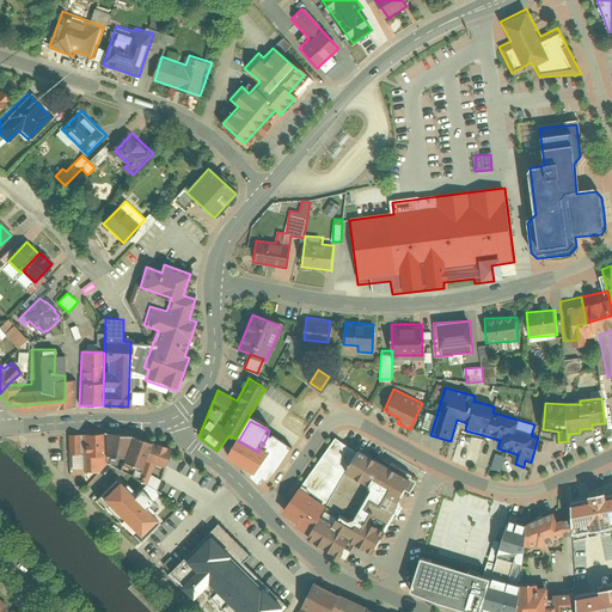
[(93,428),(73,429),(74,465),(87,465),(95,457),(95,450),(93,428)]
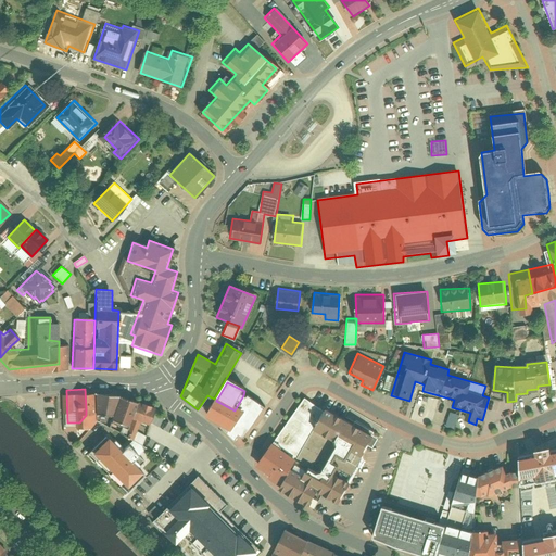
[(110,391),(85,389),(86,408),(103,411),(110,391)]
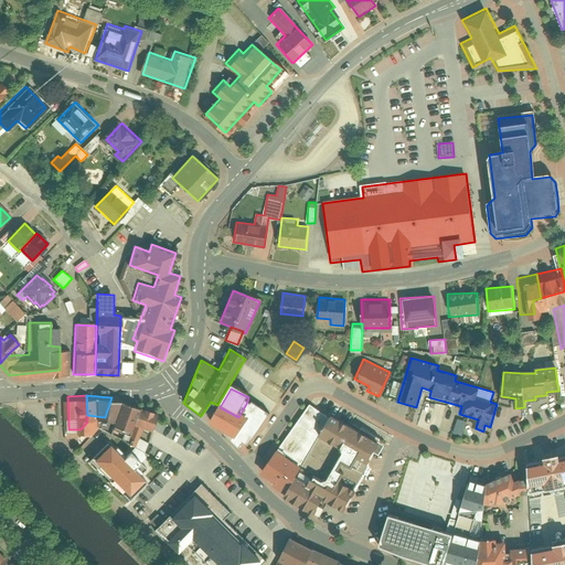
[(63,396),(53,396),(54,414),(64,414),(63,396)]
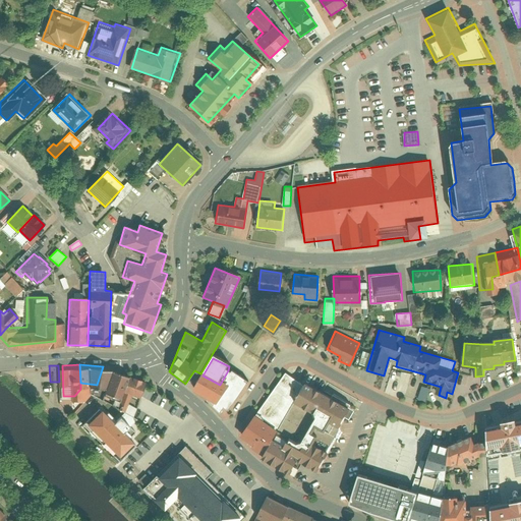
[(120,371),(103,366),(97,385),(96,388),(113,393),(120,371)]
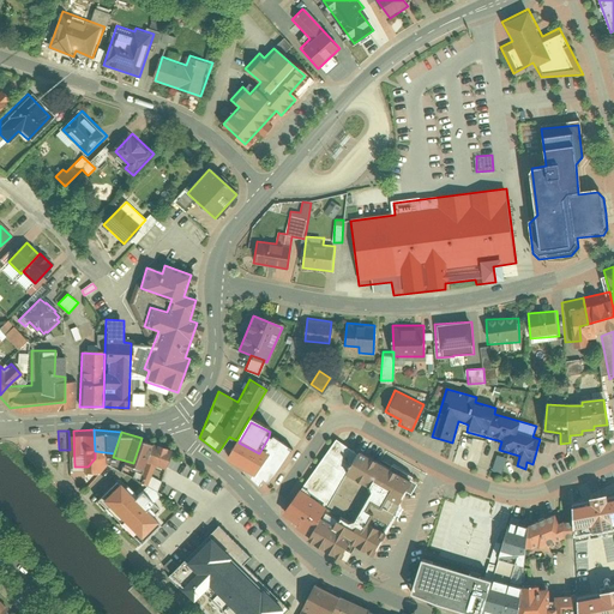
[(350,449),(327,433),(275,507),(302,534),(312,515),(339,468),(350,449)]
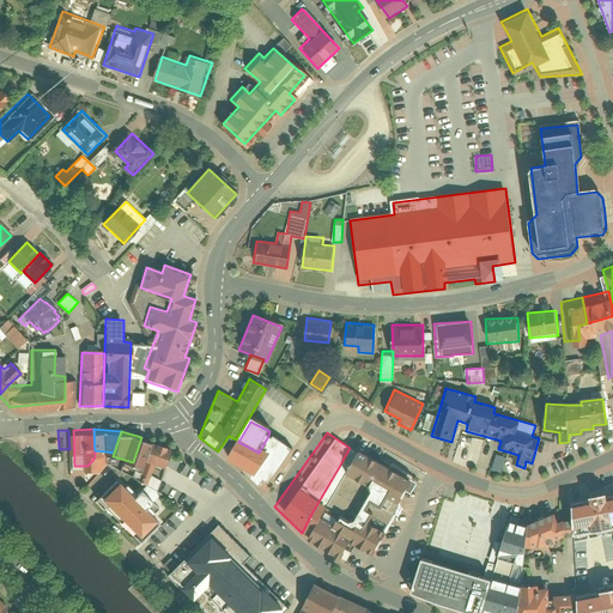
[(262,455),(253,475),(250,478),(260,487),(265,481),(268,485),(292,450),(268,436),(259,453),(262,455)]
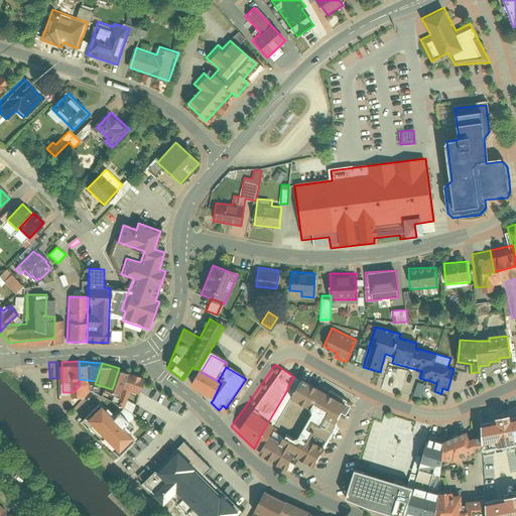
[(136,374),(119,368),(112,389),(109,397),(116,402),(118,395),(122,386),(130,389),(136,374)]
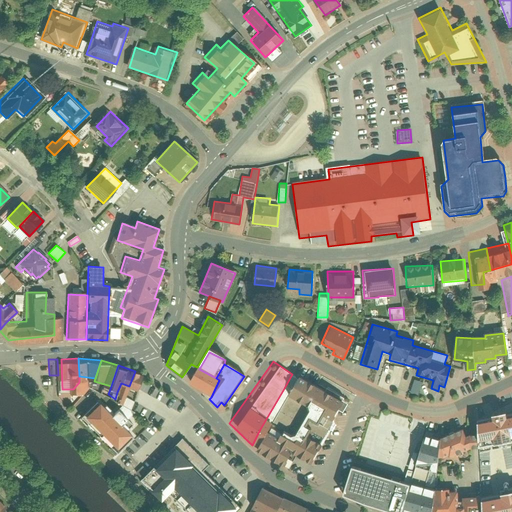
[(216,378),(199,369),(191,386),(211,397),(219,380),(216,378)]
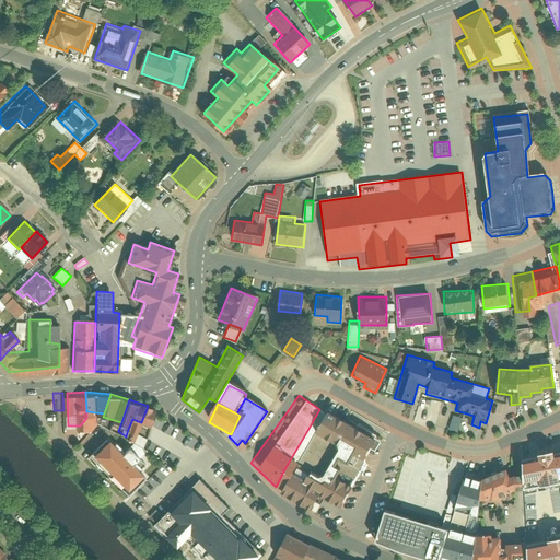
[(369,433),(321,406),(319,409),(310,427),(358,453),(369,433)]
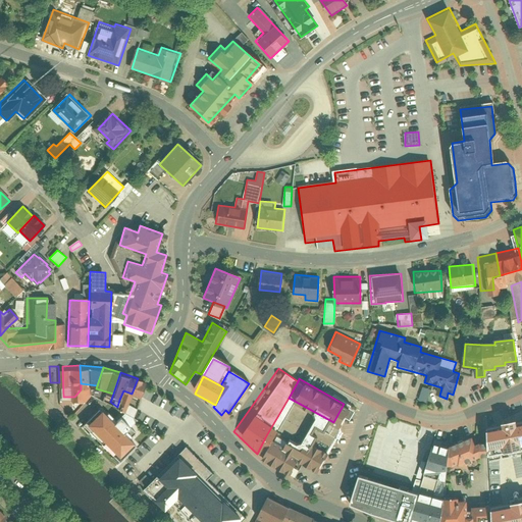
[(418,400),(427,403),(431,389),(423,386),(418,400)]
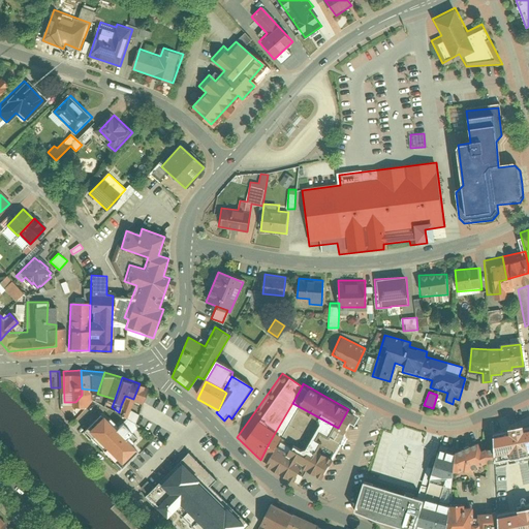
[(91,400),(82,395),(75,402),(74,403),(83,410),(91,400)]
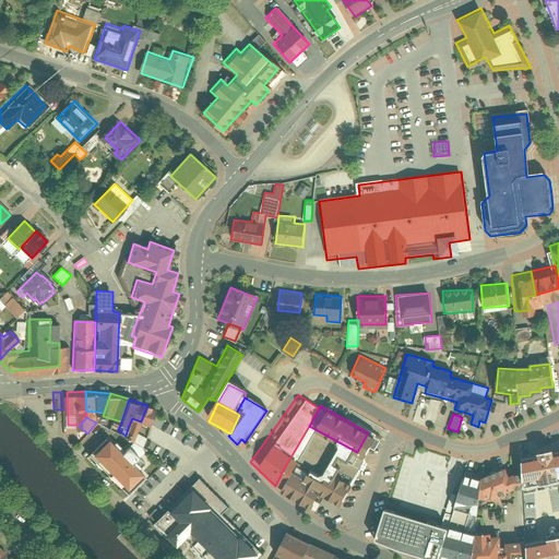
[(309,426),(284,468),(297,475),(301,466),(313,473),(317,464),(344,478),(357,452),(309,426)]
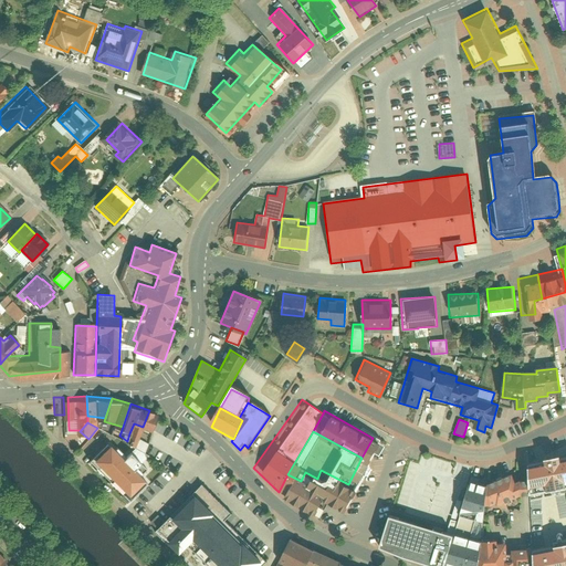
[(138,438),(129,433),(127,441),(135,446),(138,438)]
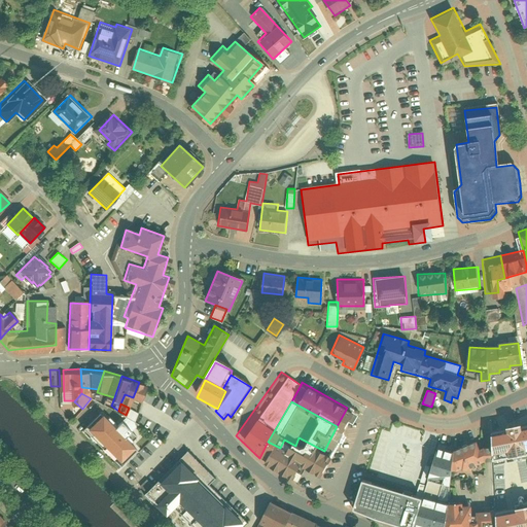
[(108,427),(96,414),(80,429),(113,462),(129,448),(118,437),(124,432),(113,422),(108,427)]
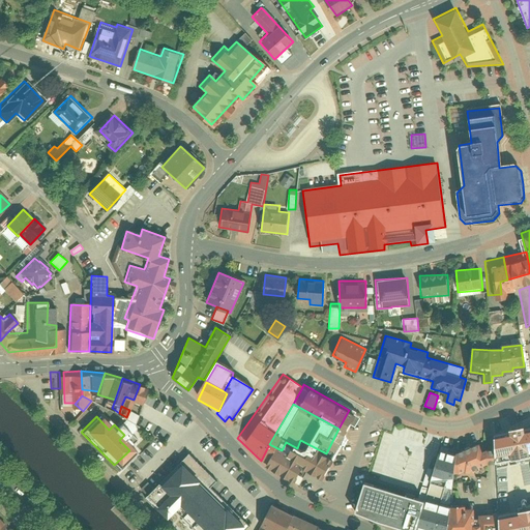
[(529,429),(492,436),(494,463),(529,454),(529,429)]
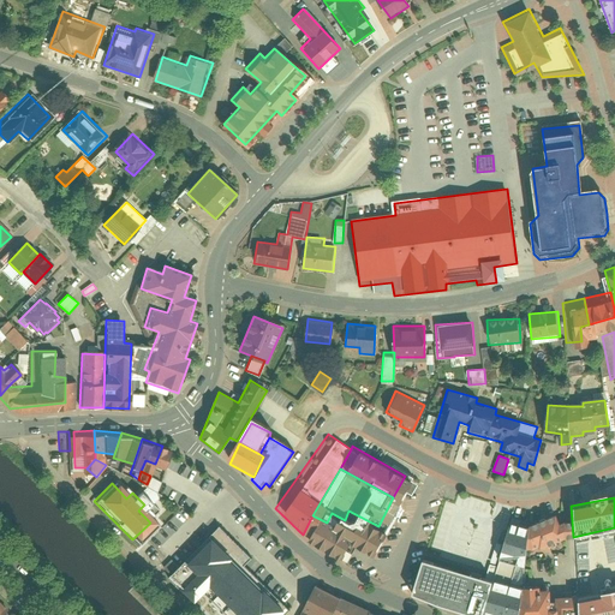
[(327,523),(312,515),(303,535),(339,553),(346,541),(366,550),(378,526),(348,511),(345,520),(332,513),(327,523)]
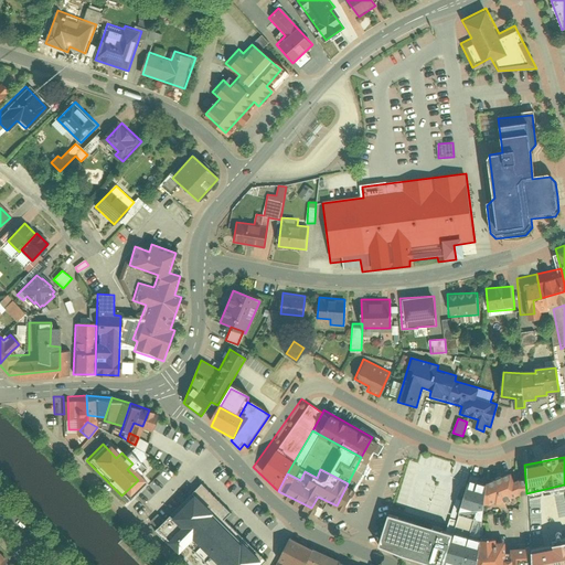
[(510,473),(484,482),(479,509),(518,496),(518,480),(510,482),(510,473)]
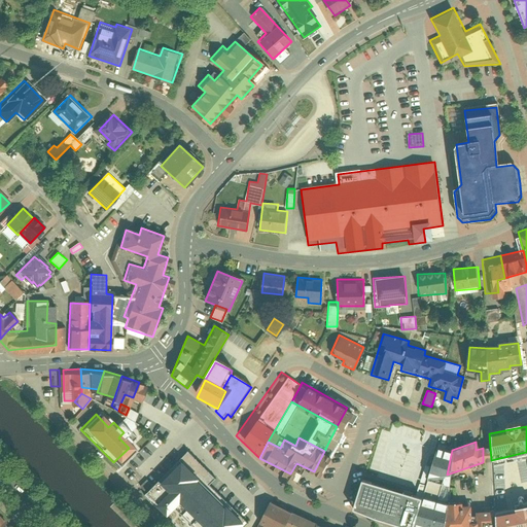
[(427,476),(418,473),(411,495),(403,524),(414,526),(435,526),(437,513),(440,499),(447,499),(447,475),(451,453),(437,448),(427,476)]
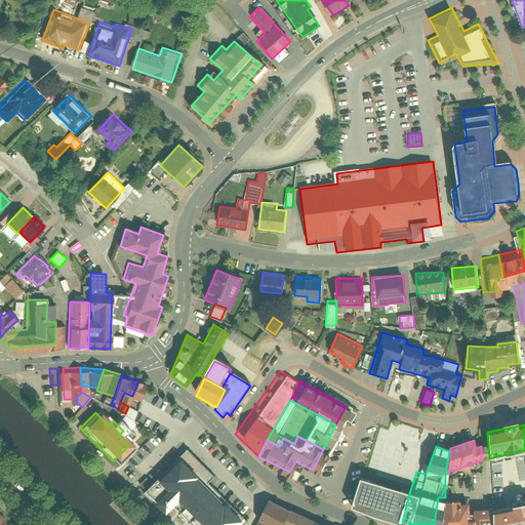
[(211,477),(185,450),(142,492),(175,524),(237,524),(242,519),(205,484),(211,477)]
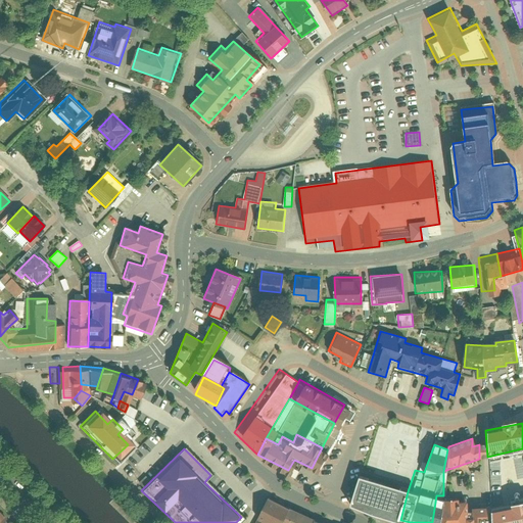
[(370,480),(357,477),(348,505),(361,510),(370,480)]
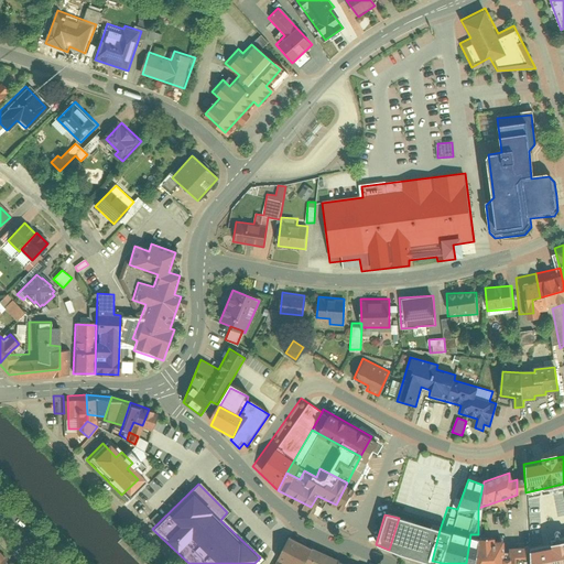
[(421,525),(399,518),(389,550),(412,555),(421,525)]
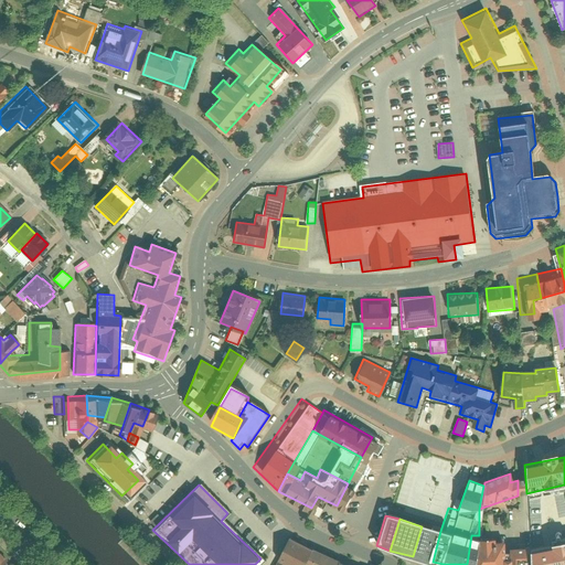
[(440,531),(422,526),(413,556),(433,562),(440,531)]
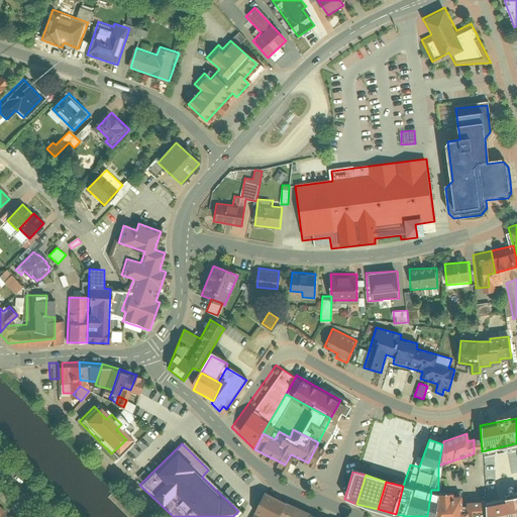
[(438,490),(431,490),(429,503),(427,516),(478,516),(478,496),(460,497),(460,505),(458,505),(456,505),(456,494),(447,495),(447,490),(438,490)]
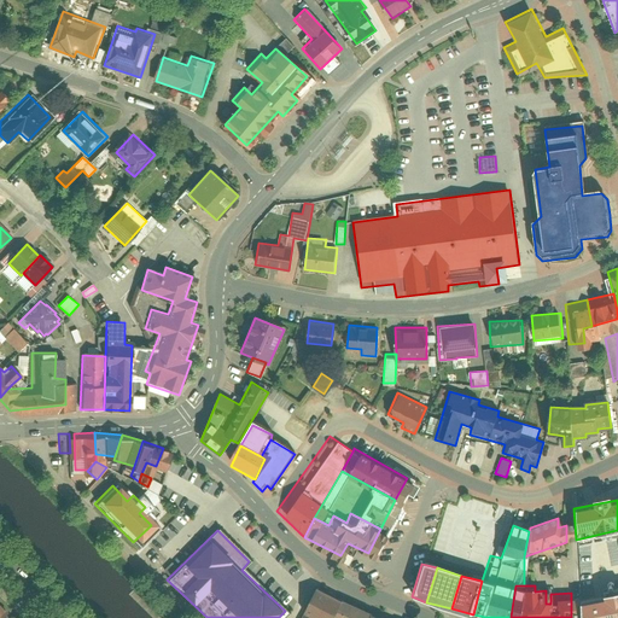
[(333,617),(342,604),(316,590),(304,614),(309,617),(333,617)]
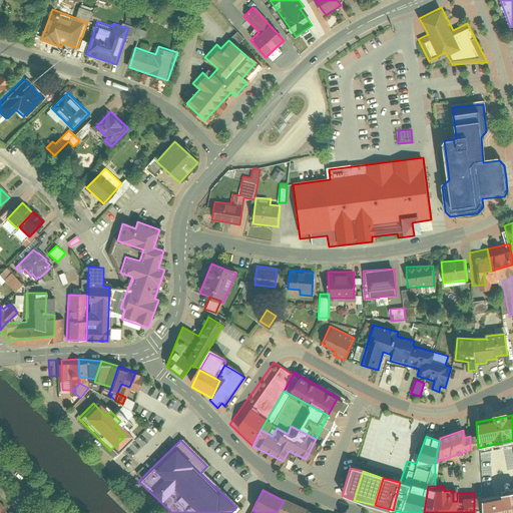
[(512,512),(512,492),(480,501),(480,512),(512,512)]
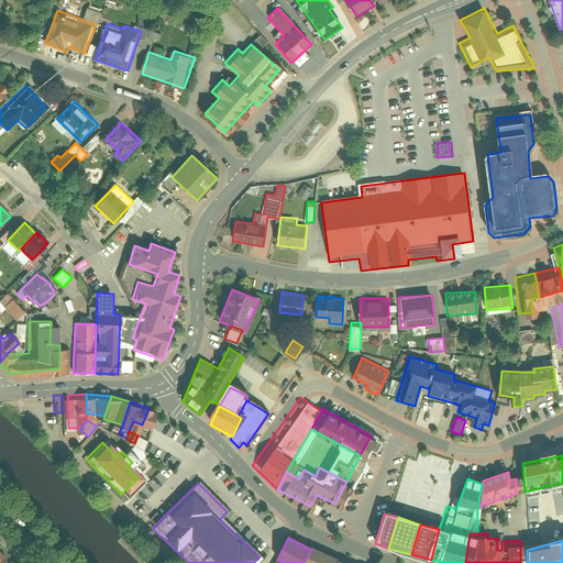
[(330,562),(332,559),(311,550),(304,562),(330,562)]
